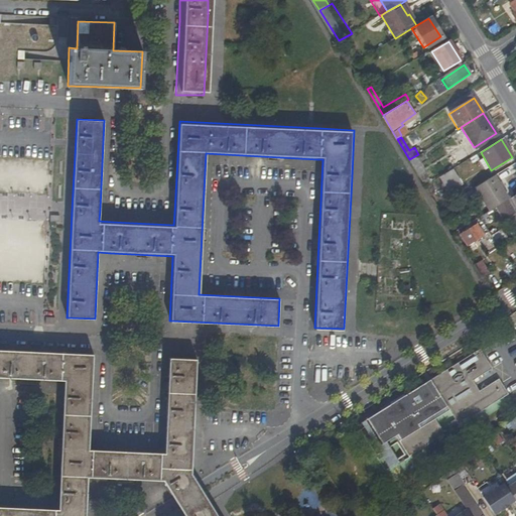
[(425,155),(422,151),(418,154),(409,159),(425,185),(429,183),(416,161),(425,155)]
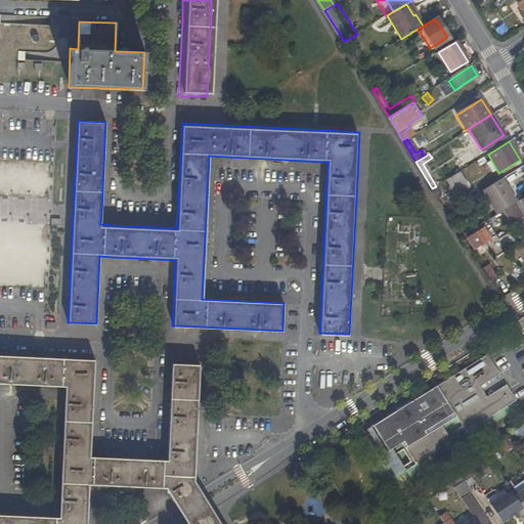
[(459,173),(446,180),(455,195),(468,188),(459,173)]
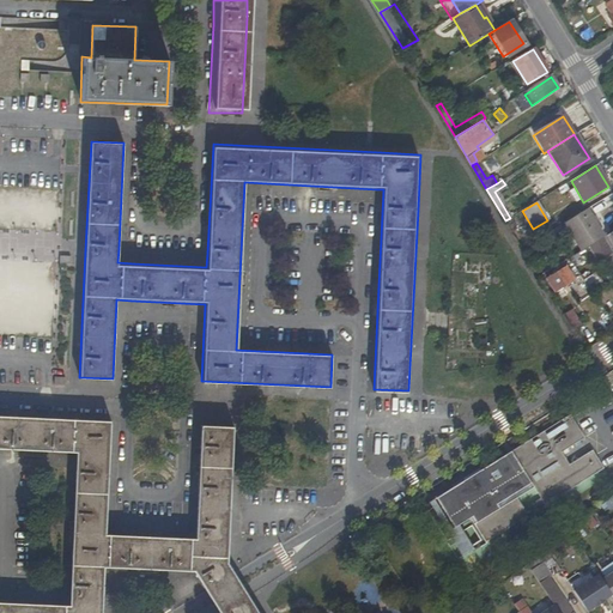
[(587,210),(564,223),(582,252),(592,246),(604,238),(587,210)]
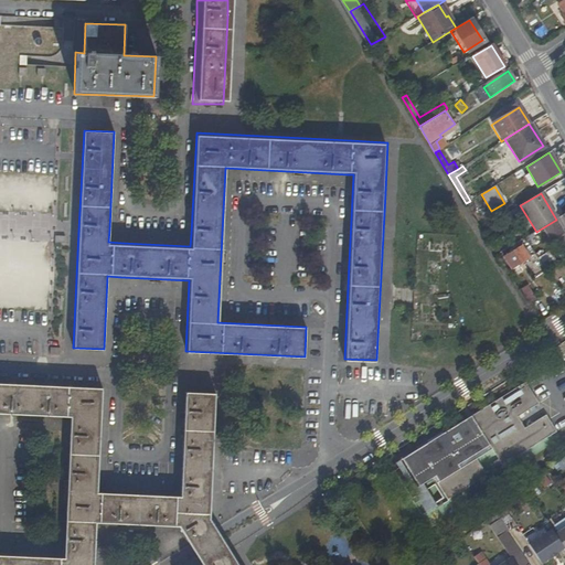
[(477,211),(470,201),(466,203),(472,213),(477,211)]
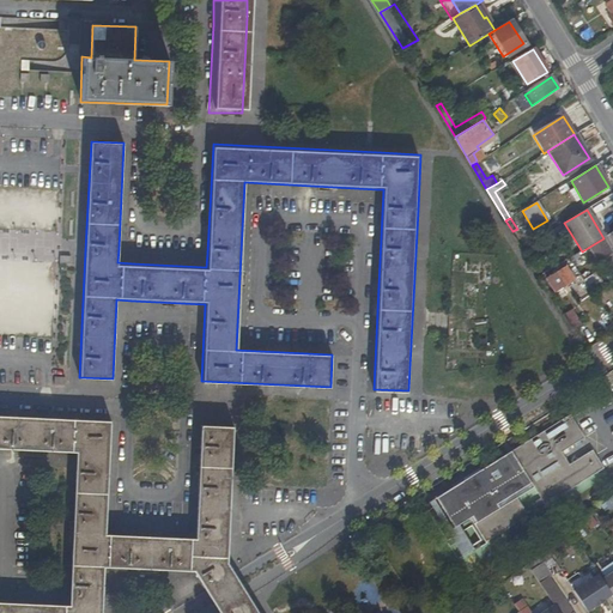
[(592,246),(596,254),(612,243),(612,232),(604,238),(592,246)]
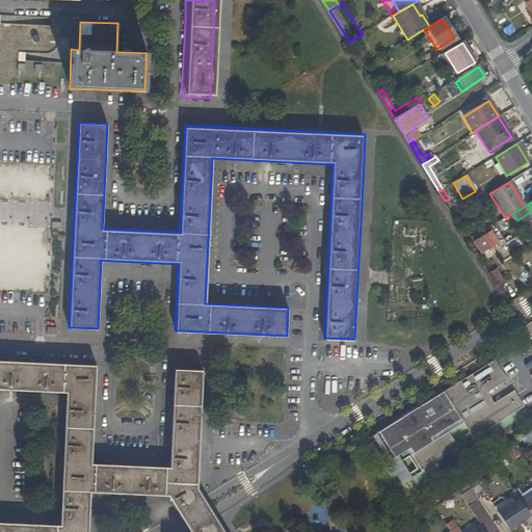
[(476,243),(483,255),(500,244),(493,233),(476,243)]
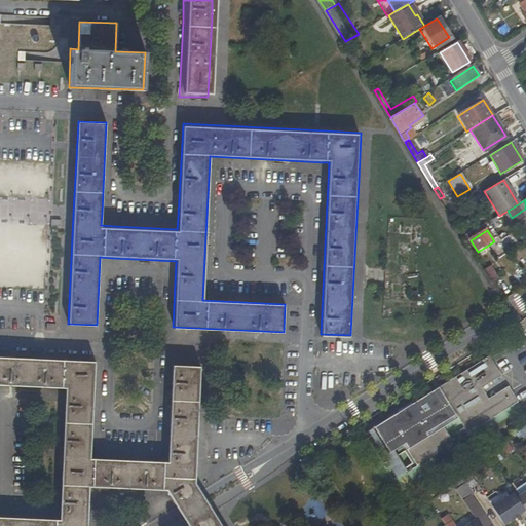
[(517,247),(508,232),(497,239),(506,253),(517,247)]
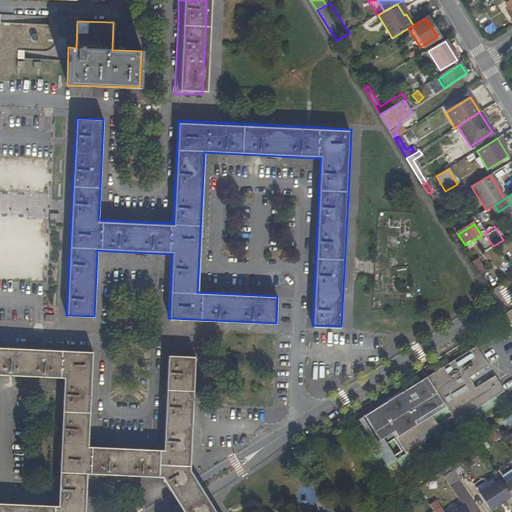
[(486,273),(478,261),(471,266),(478,278),(486,273)]
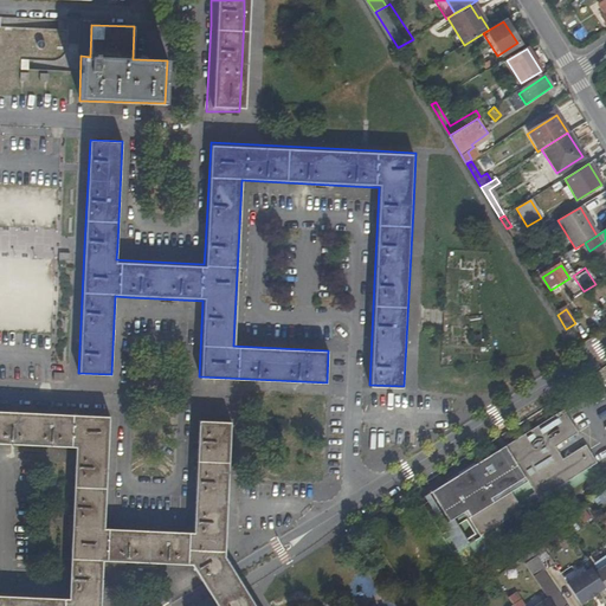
[(0,592),(0,605),(97,605),(100,575),(100,560),(109,560),(189,562),(195,575),(224,559),(221,556),(225,485),(227,432),(229,421),(197,420),(193,503),(192,530),(134,529),(115,529),(101,528),(104,458),(105,447),(107,413),(20,411),(0,410),(0,442),(72,445),(72,457),(66,595),(0,592)]
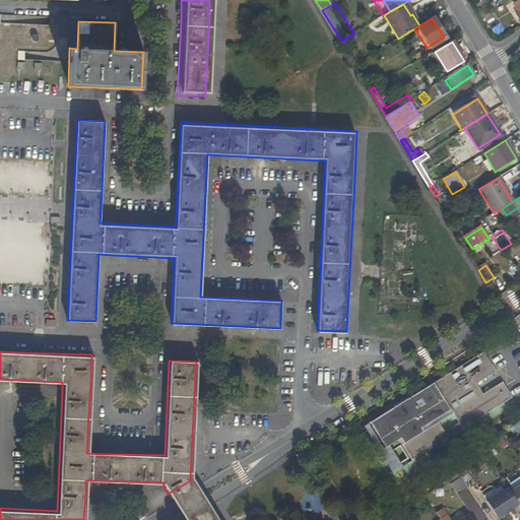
[(423,385),(366,425),(381,447),(397,438),(408,458),(446,437),(437,423),(450,413),(460,427),(510,397),(502,383),(481,393),(474,383),(494,372),(482,352),(434,383),(423,385)]
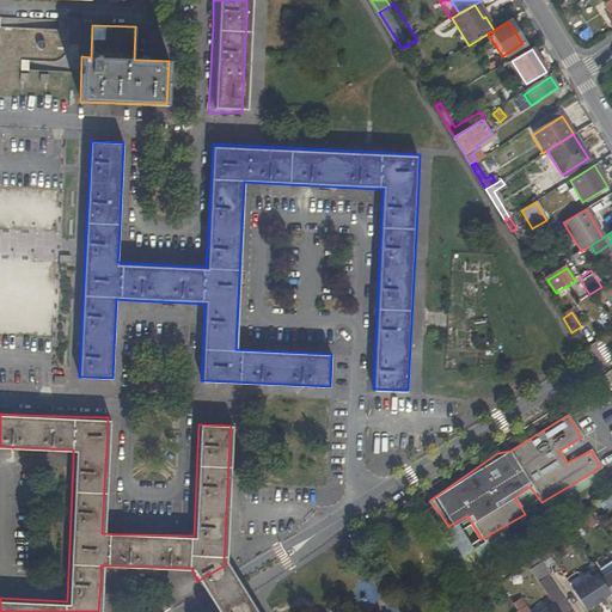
[(611,493),(599,503),(605,512),(611,507),(611,493)]
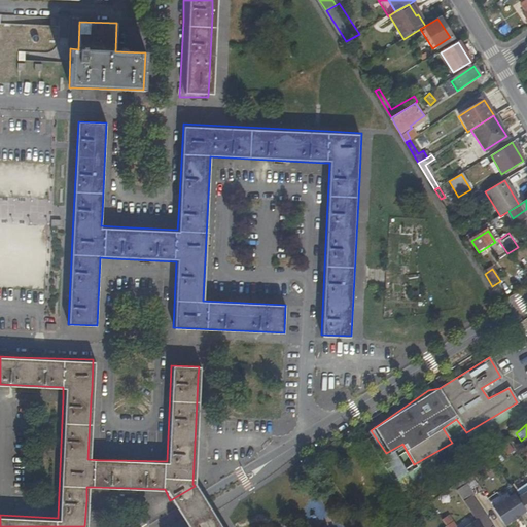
[(469,472),(454,486),(466,503),(473,498),(476,496),(472,491),(468,486),(476,481),(469,472)]
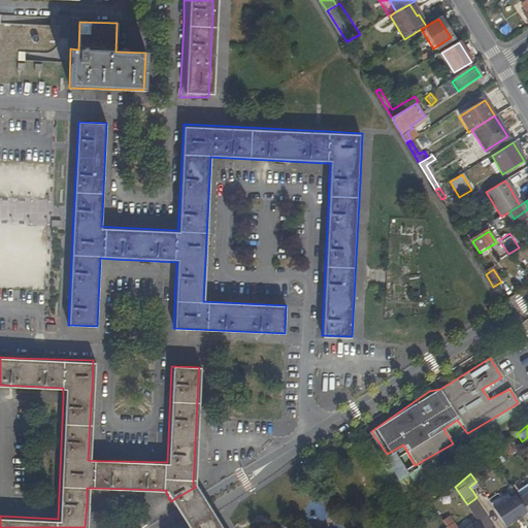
[(469,487),(473,492),(480,488),(476,482),(469,487)]
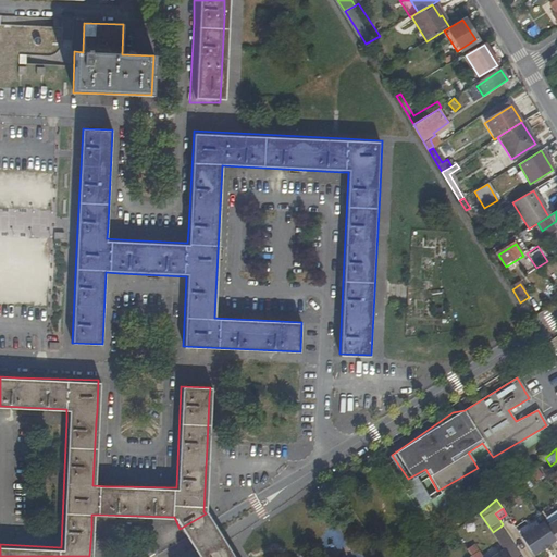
[(192,547),(198,556),(206,556),(225,545),(217,532),(206,514),(180,529),(192,547)]
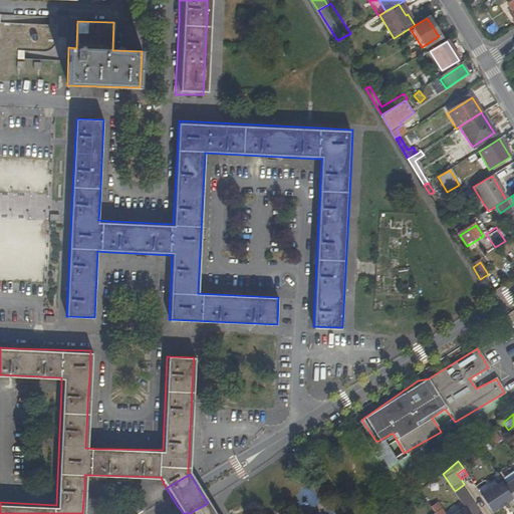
[(483,497),(494,513),(495,513),(503,508),(501,506),(507,502),(508,505),(513,501),(513,496),(507,487),(504,483),(483,497)]
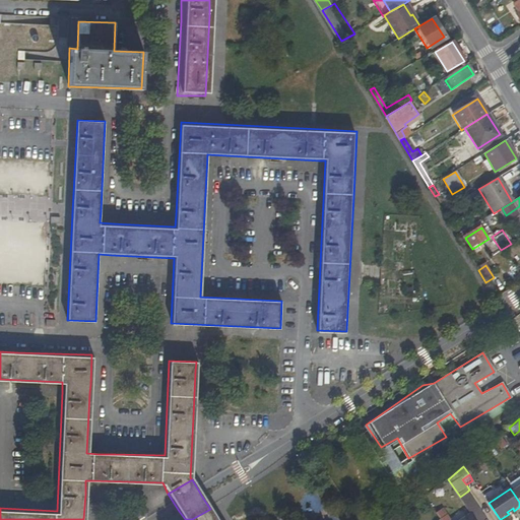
[(486,519),(467,492),(460,497),(472,515),(475,519),(486,519)]
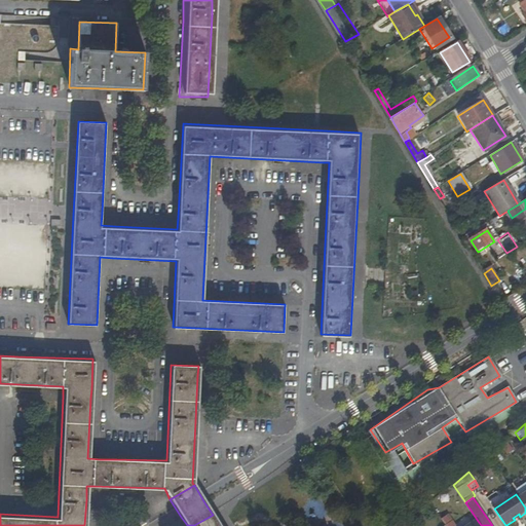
[(220,525),(213,515),(194,525),(220,525)]
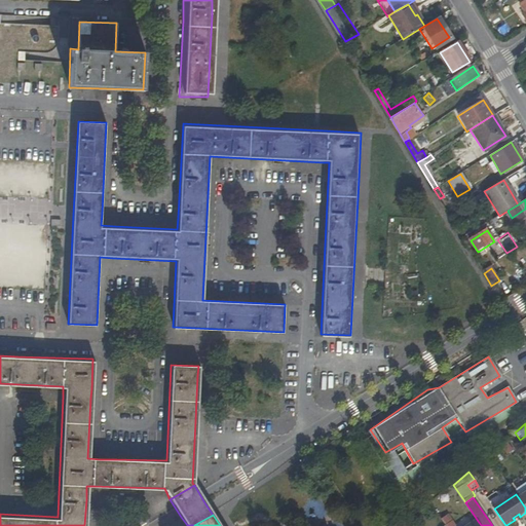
[(456,525),(450,516),(444,520),(447,525),(456,525)]
